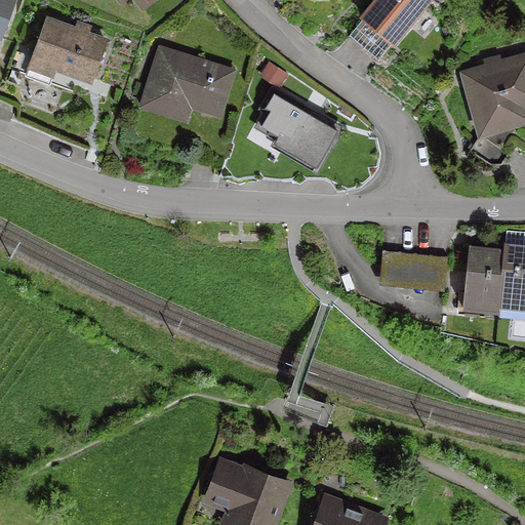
[(0,0),(0,38),(14,0),(0,0)]
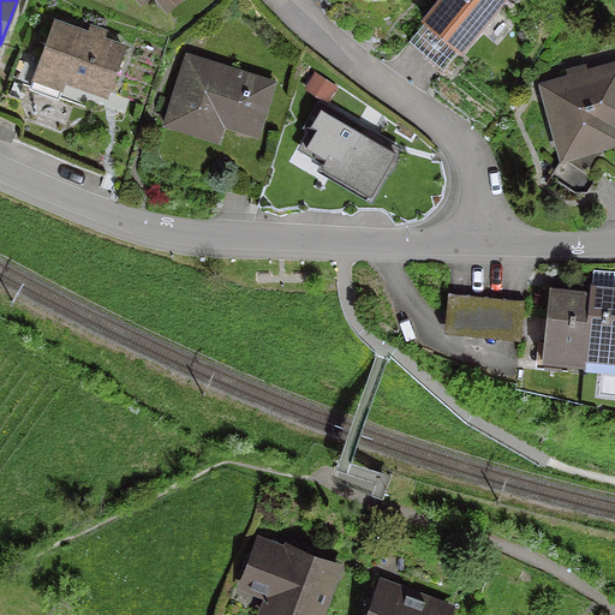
[(499,0),(440,0),(423,22),(413,33),(430,47),(427,52),(443,66),(457,51),(458,51),(499,0)]
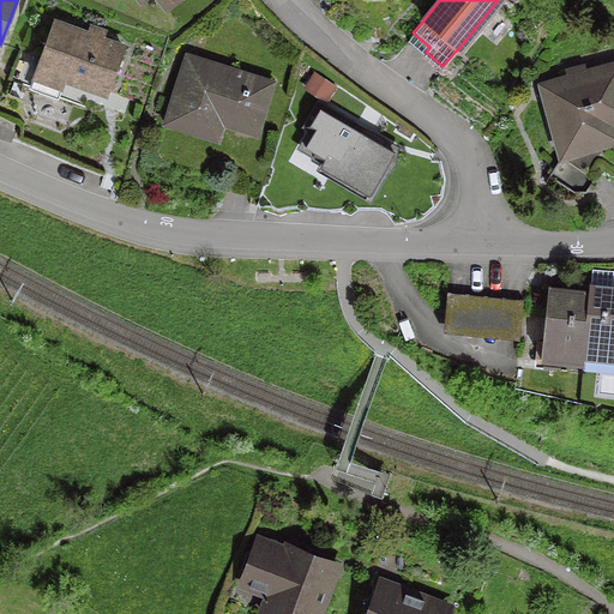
[(36,67),(104,92),(120,48),(100,41),(100,32),(88,28),(85,35),(53,23),(36,67)]
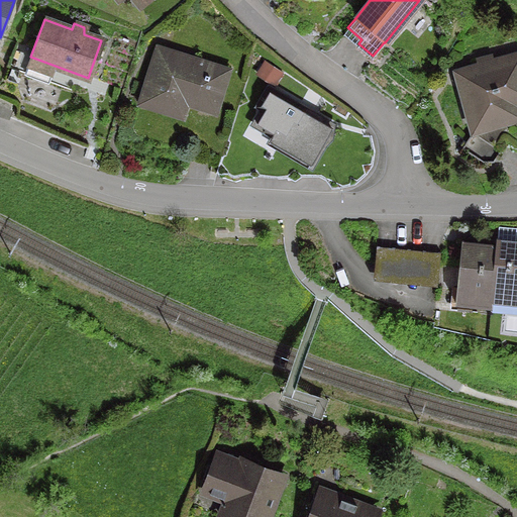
[(139,104),(165,112),(169,98),(213,112),(226,71),(157,48),(139,104)]
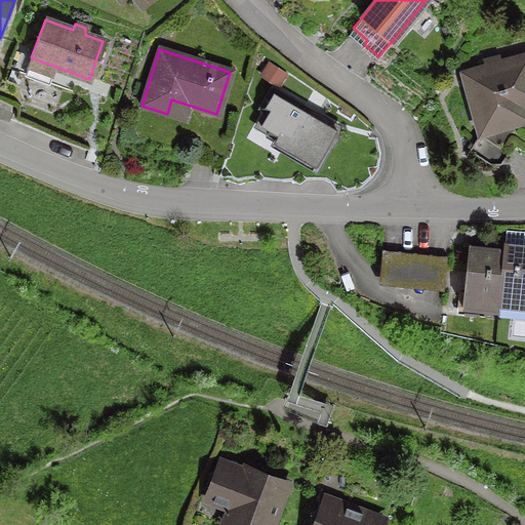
[(488,165),(499,164),(511,149),(503,126),(513,123),(509,111),(524,106),(524,57),(463,75),(480,132),(468,151),(488,165)]
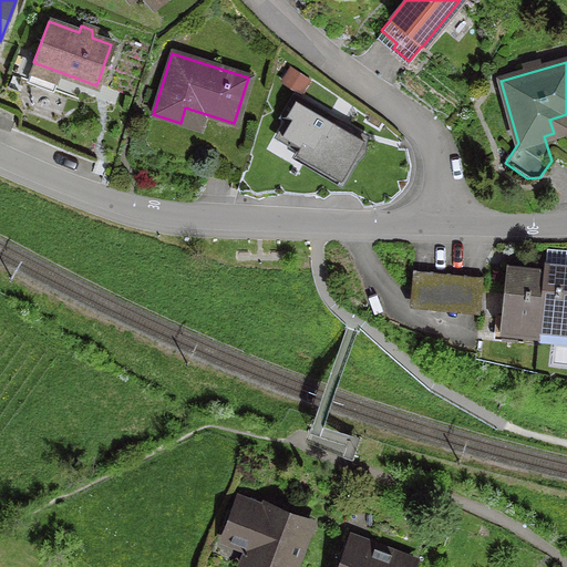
[(310,148),(303,160),(339,181),(359,151),(360,138),(294,100),(284,116),(289,120),(279,136),(298,147),(301,143),(310,148)]
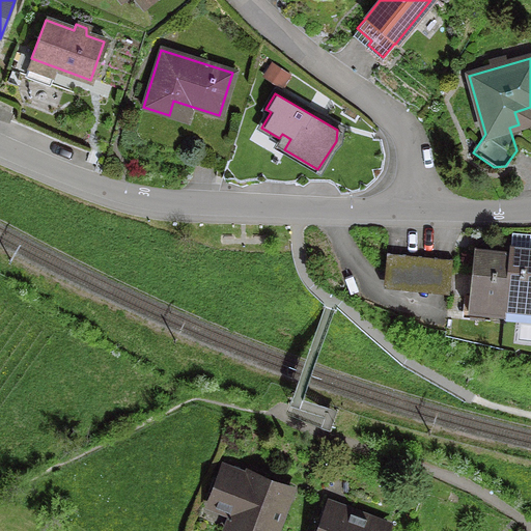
[(509,233),(507,252),(508,253),(502,315),(503,316),(504,304),(530,306),(530,249),(527,249),(529,235),(509,233)]
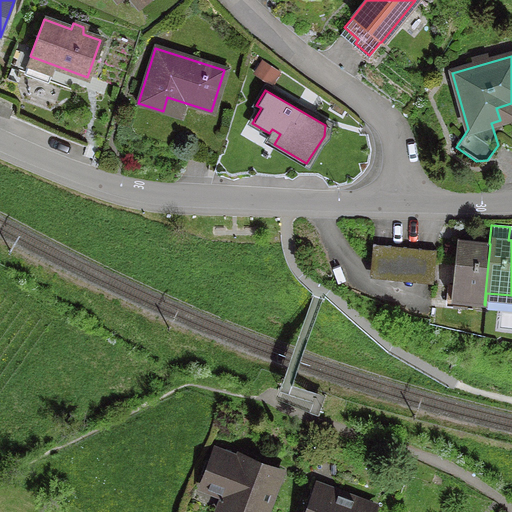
[(484,304),(490,244),(489,243),(457,240),(457,239),(456,239),(449,301),(451,301),(452,295),(484,298),(483,304),(484,304)]
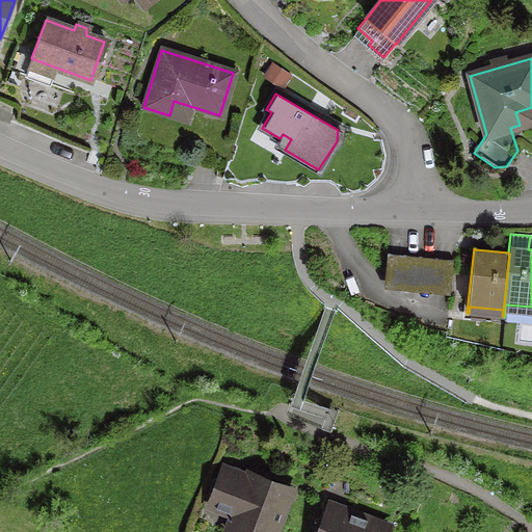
[(225,531),(272,531),(289,490),(247,475),(246,477),(223,468),(215,487),(232,493),(227,505),(232,515),(225,531)]
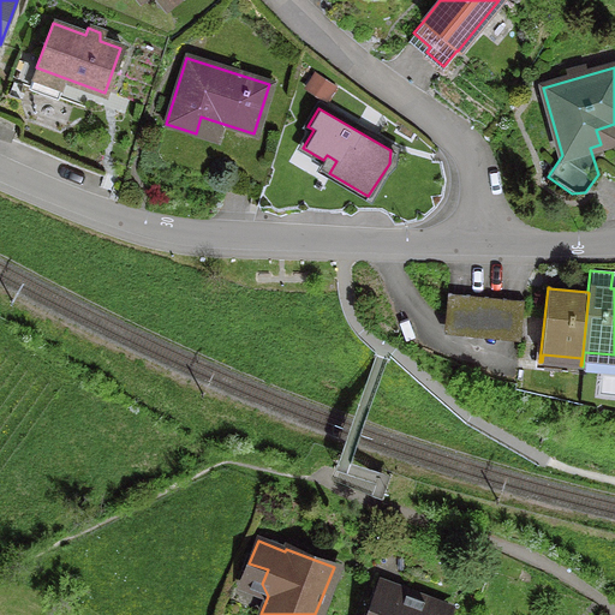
[(443,614),(446,610),(380,584),(368,614),(443,614)]
